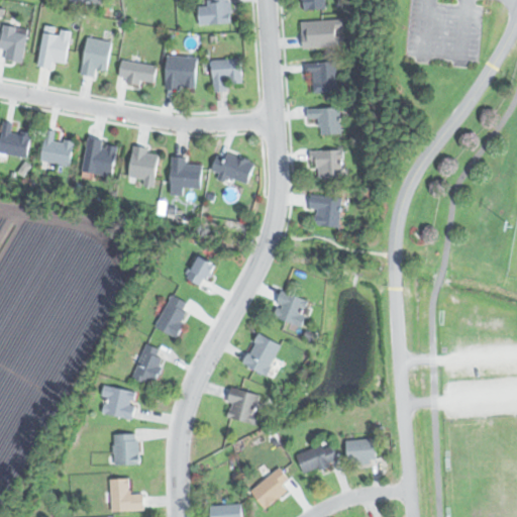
[(232,0),(212,0),(212,2),(200,2),(200,25),(232,25),(232,0)]
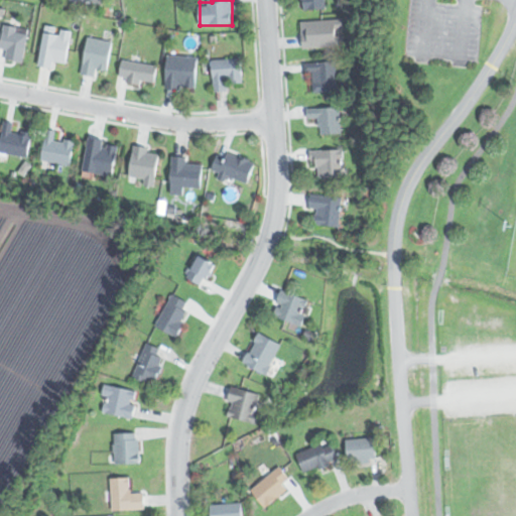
[(327,9),(326,0),(303,0),(304,10),(327,9)]
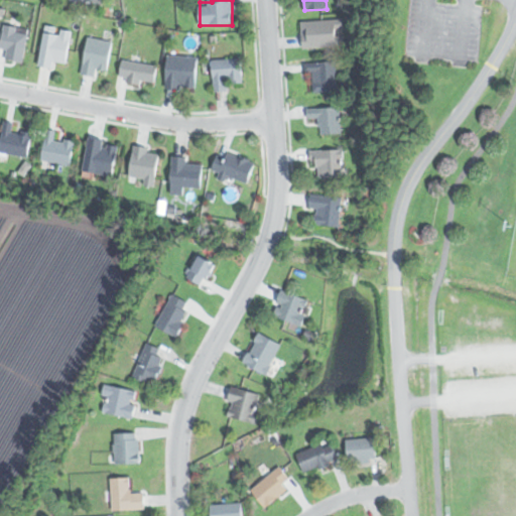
[(303,48),(345,46),(344,19),(301,22),(303,48)]
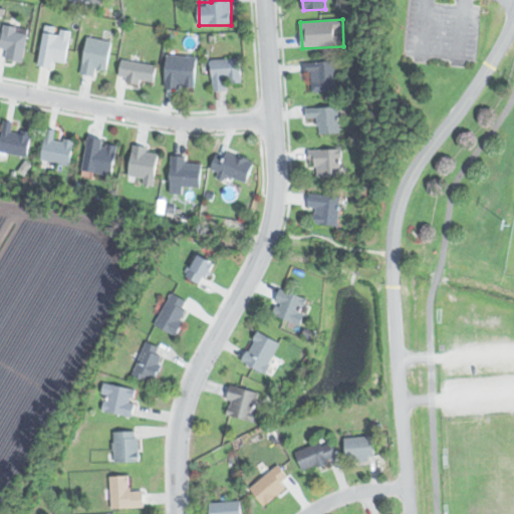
[(29,30),(2,25),(0,36),(0,48),(7,49),(5,59),(23,62),(29,30)]
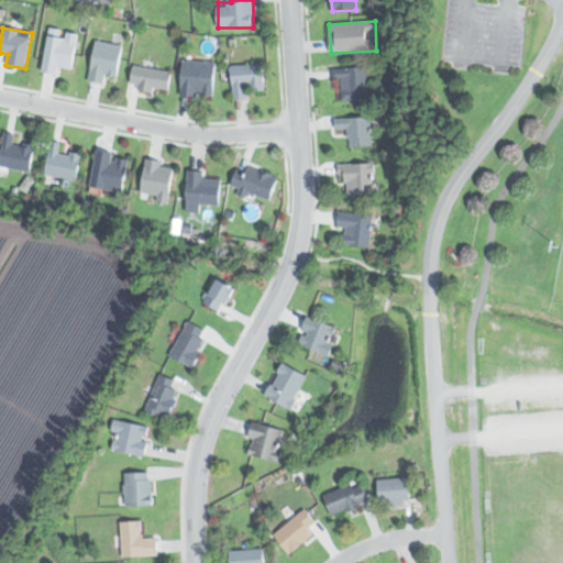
[(48,35),(44,73),(59,75),(61,67),(74,69),(79,34),(66,32),(66,37),(48,35)]
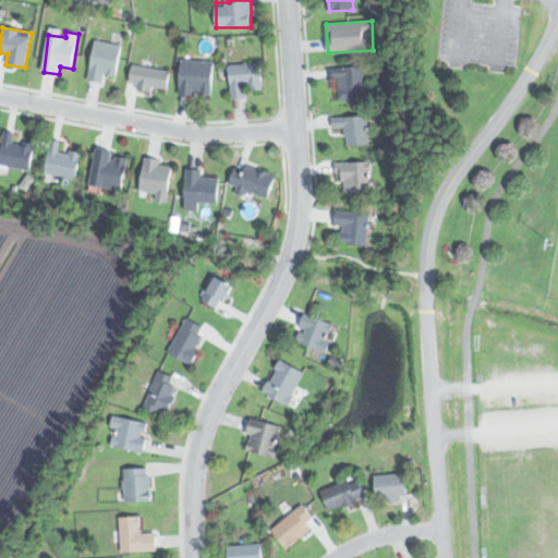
[(88,81),(104,84),(106,74),(117,75),(122,45),(95,40),(88,81)]
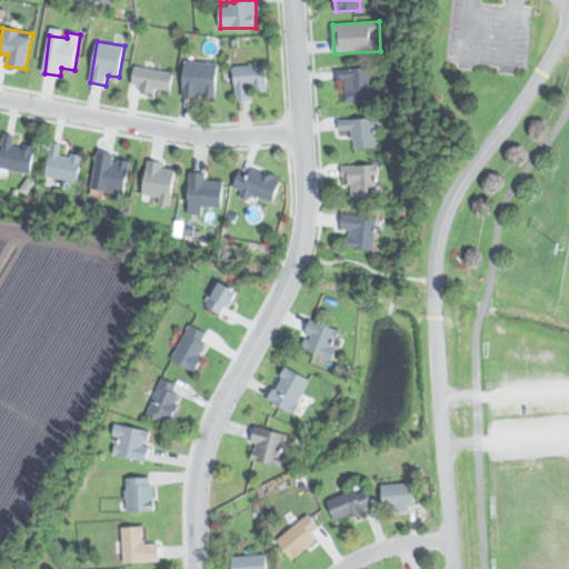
[(219,63),(187,60),(183,97),(216,99),(219,63)]
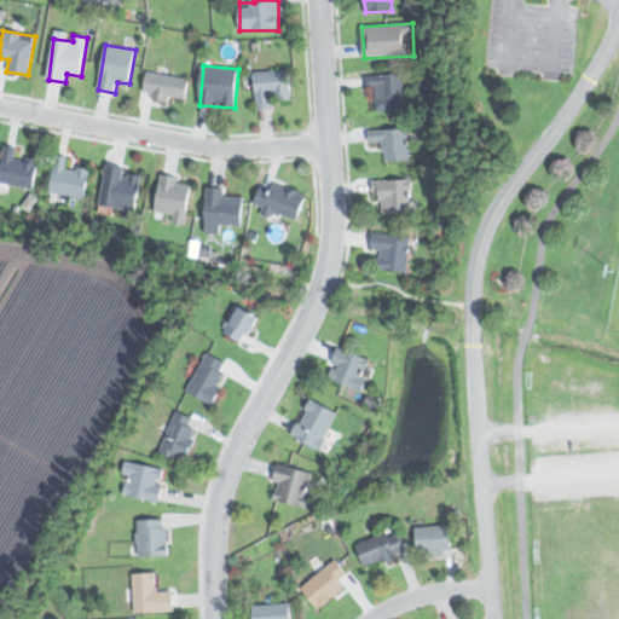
[(144,96),(185,103),(190,77),(148,70),(144,96)]
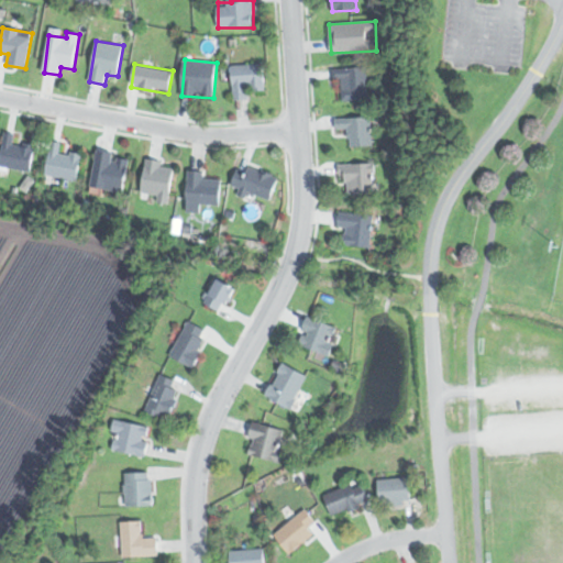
[(264,88),(264,64),(233,65),(233,99),(249,99),(247,89),(264,88)]
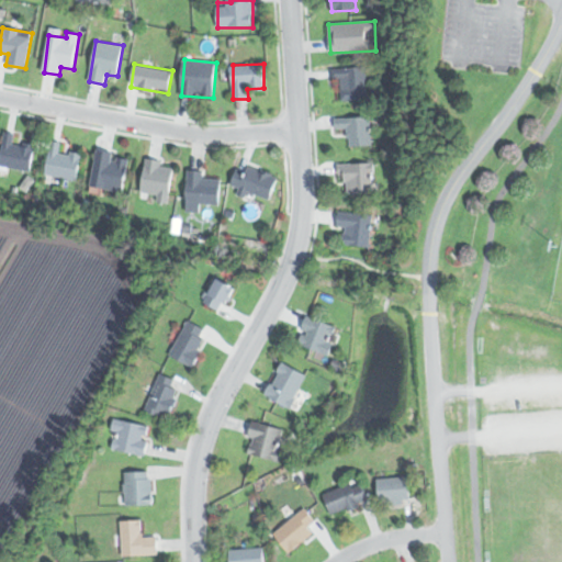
[(368,68),(333,68),(333,81),(341,81),(341,101),(368,101),(368,68)]
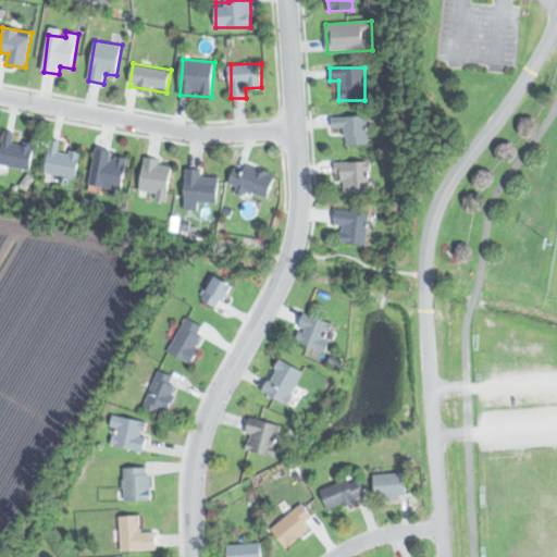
[(369,116),(332,116),(332,130),(346,130),(346,145),(369,145),(369,116)]
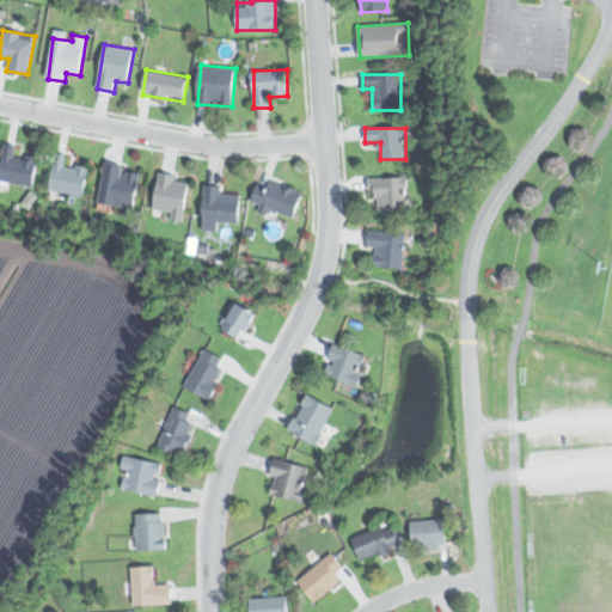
[(17,146),(6,144),(0,173),(0,181),(34,188),(38,160),(16,155),(17,146)]
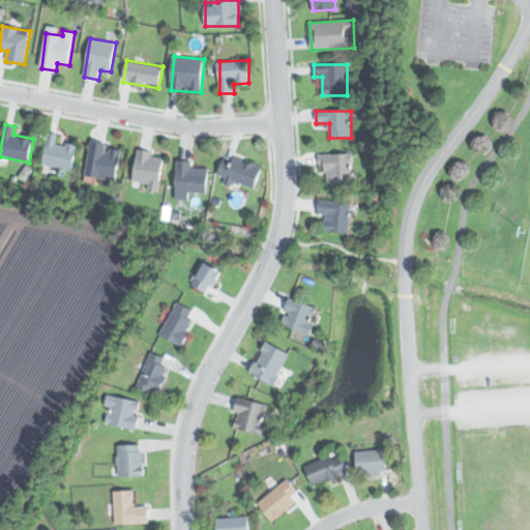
[(43,166),(74,170),(77,146),(58,143),(59,134),(49,133),(43,166)]
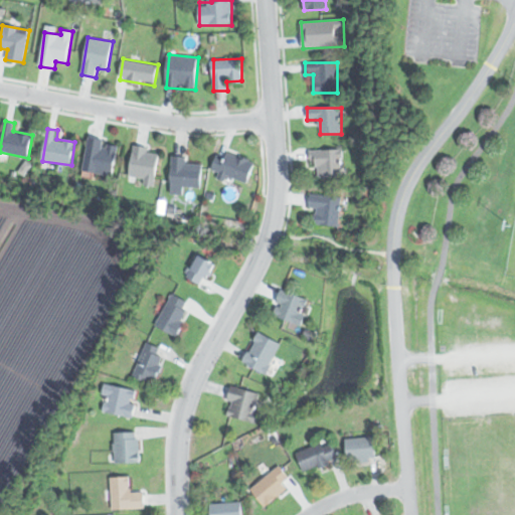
[(120,143),(90,138),(84,171),(115,176),(120,143)]
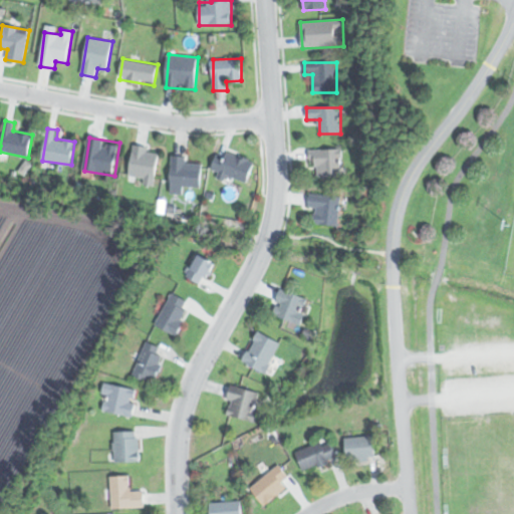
[(155,186),(160,150),(134,146),(130,176),(144,179),(143,185),(155,186)]
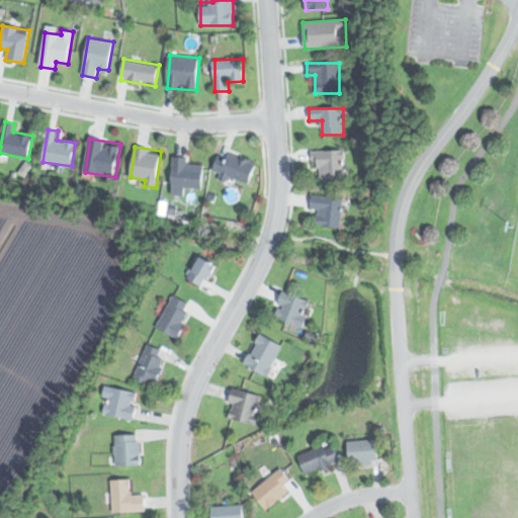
[(249,185),(257,164),(220,151),(212,173),(249,185)]
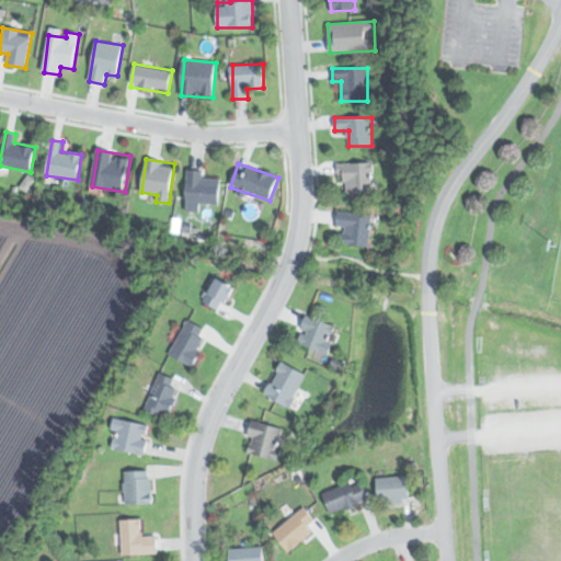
[(344,193),(374,193),(374,163),(344,163),(344,193)]
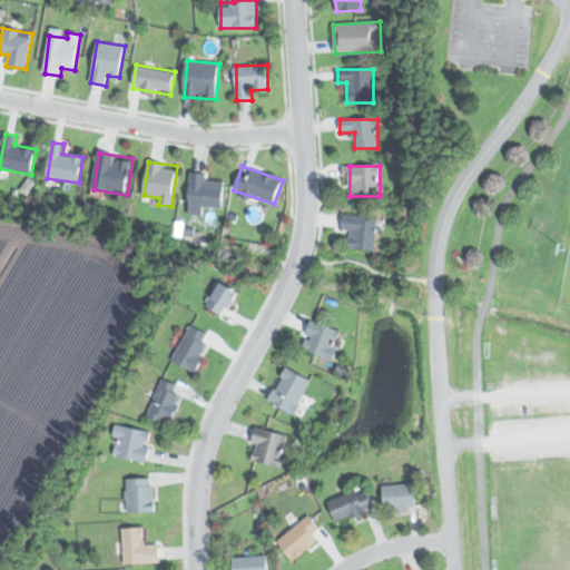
[(207,180),(207,174),(192,173),(190,215),(205,216),(205,209),(224,210),(225,182),(207,180)]
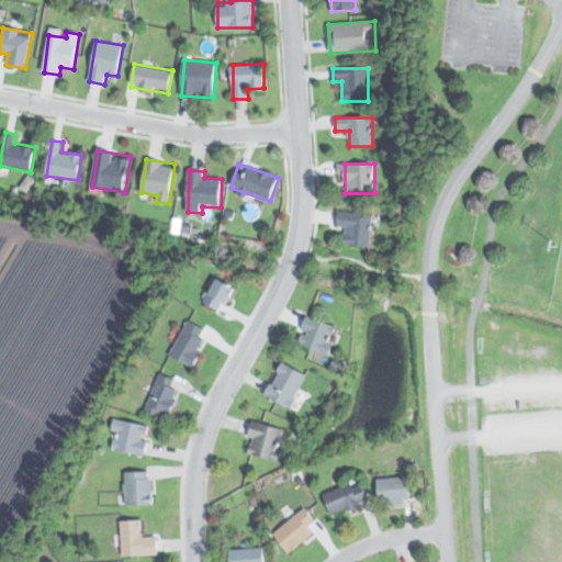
[(346,228),(345,246),(370,248),(373,215),(339,212),(338,227),(346,228)]
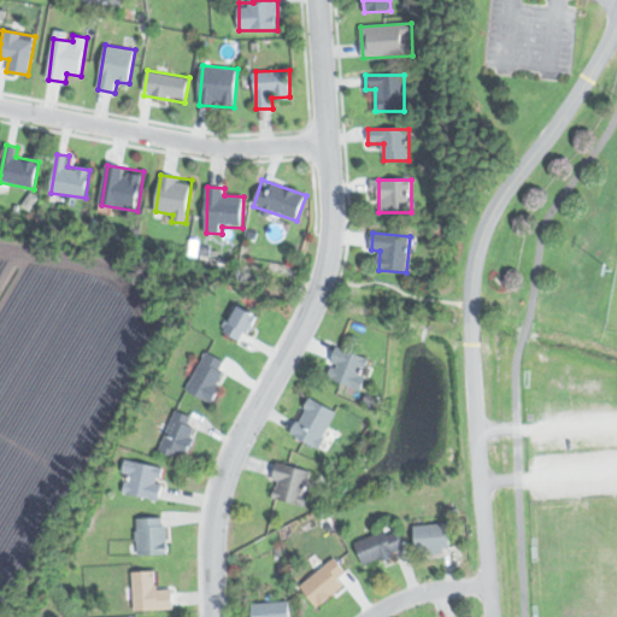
[(224,331),(245,342),(258,317),(238,306),(224,331)]
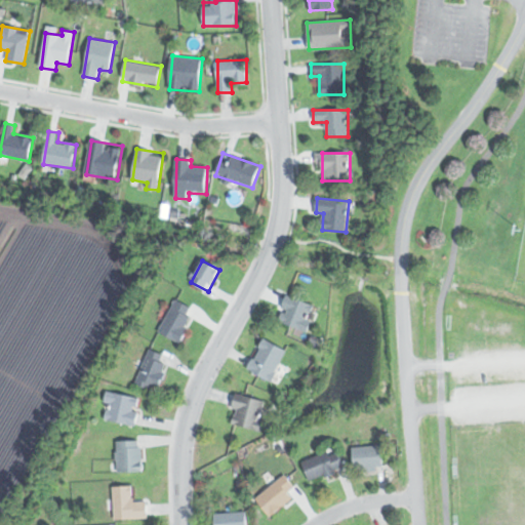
[(304,332),(316,307),(290,294),(278,319),(304,332)]
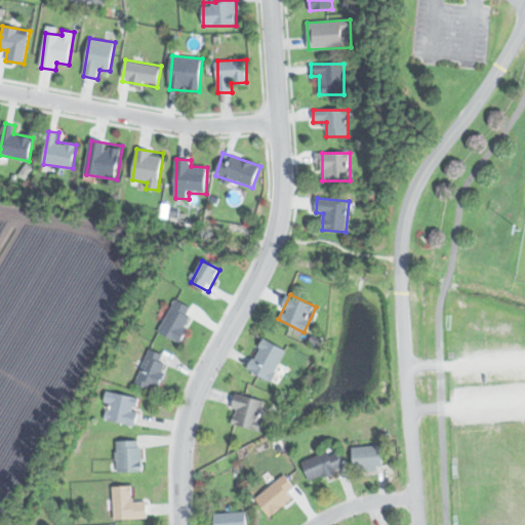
[(159,331),(178,340),(195,309),(176,299),(159,331)]
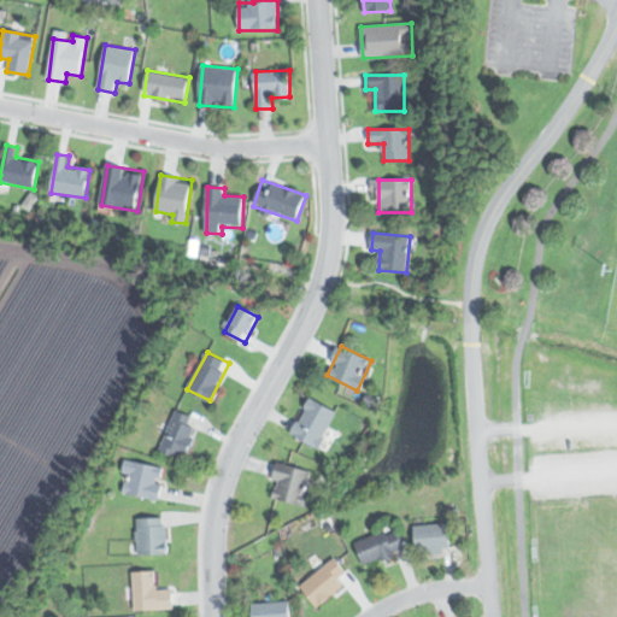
[(293,434),(321,447),(338,410),(310,398),(293,434)]
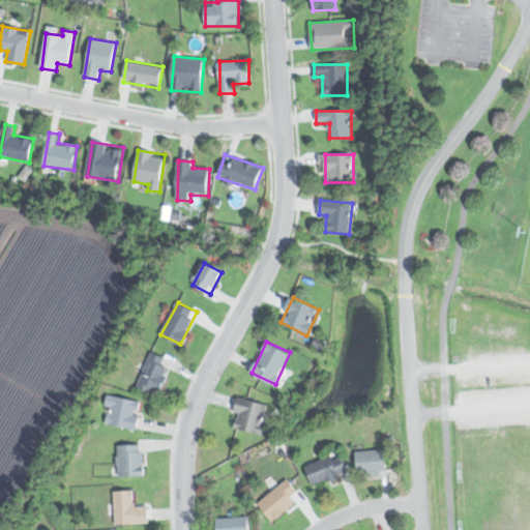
[(137,385),(157,394),(173,361),(152,352),(137,385)]
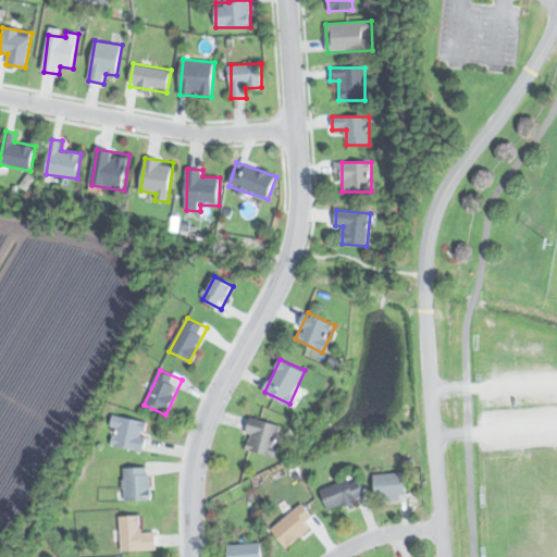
[(109,444),(144,452),(150,422),(114,415),(109,444)]
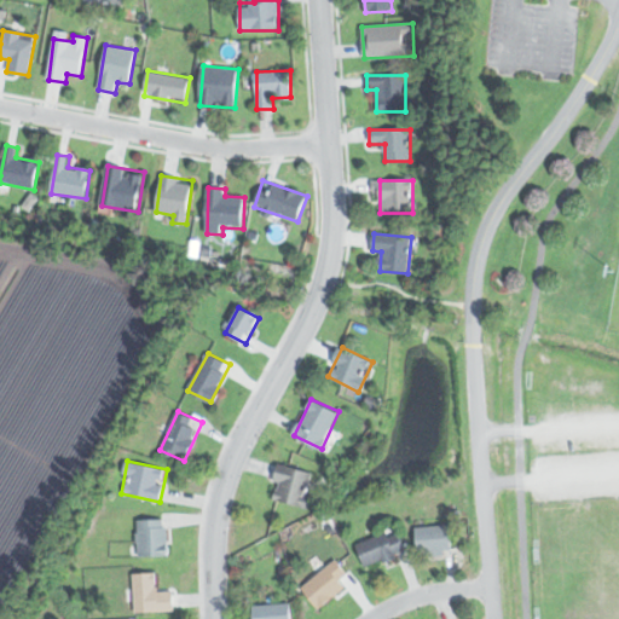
[(279,482),(276,498),(306,507),(314,473),(279,463),(275,481),(279,482)]
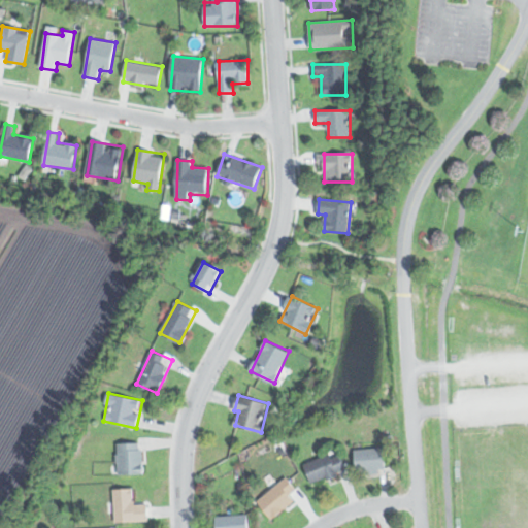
[(118,442),(118,474),(143,474),(143,442),(118,442)]
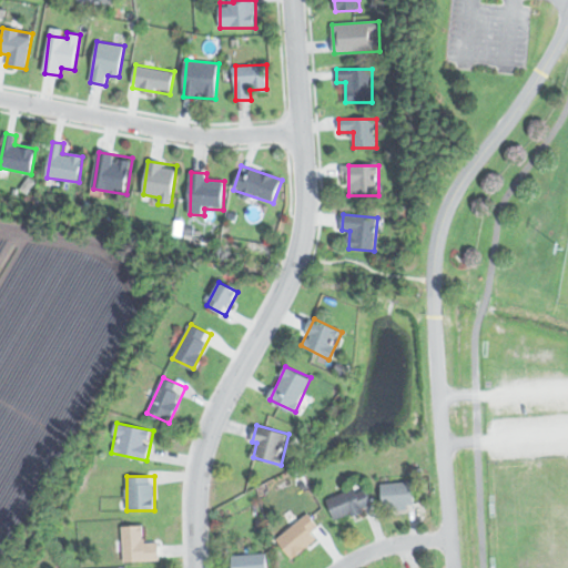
[(384,508),(415,508),(415,482),(384,483),(384,508)]
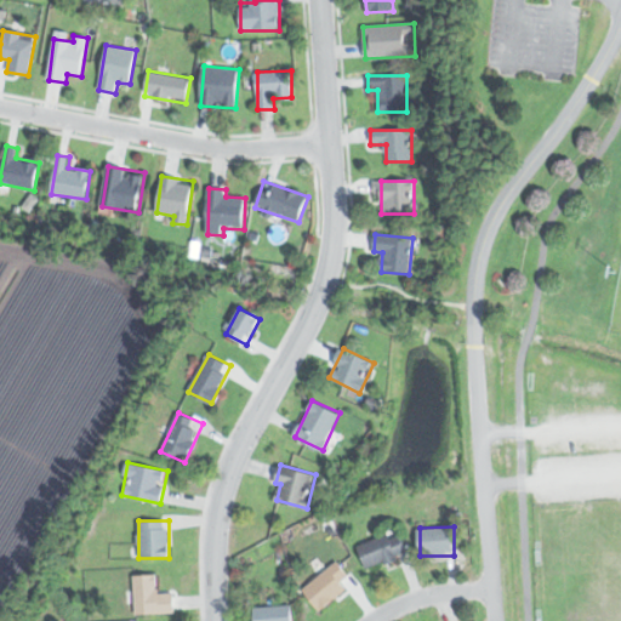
[(368,569),(408,552),(397,529),(358,546),(368,569)]
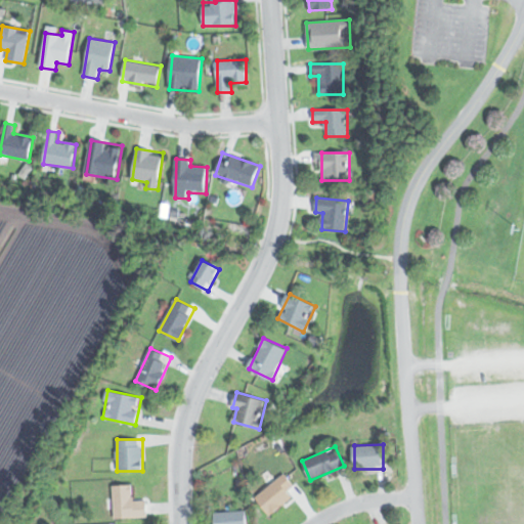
[(269,515),(294,496),(289,489),(294,485),(286,474),(255,494),(269,515)]
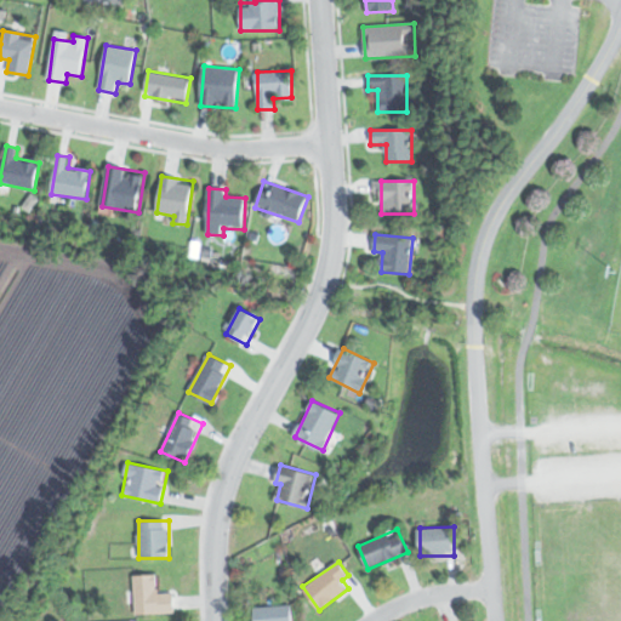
[(135,613),(175,613),(175,592),(158,592),(158,574),(135,574),(135,613)]
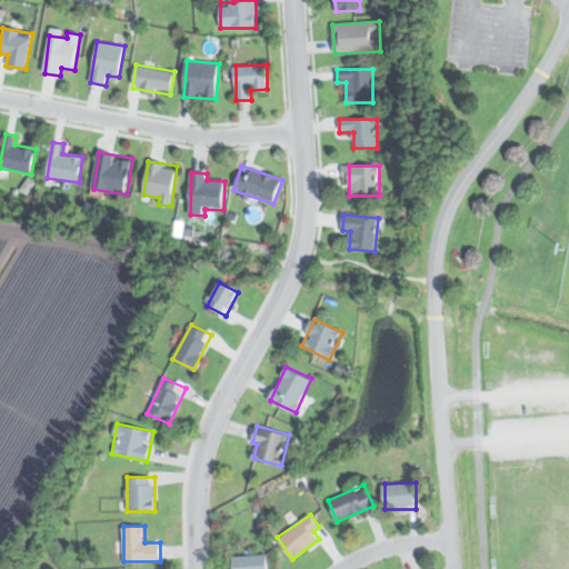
[(268,568),(268,555),(233,555),(233,568),(268,568)]
